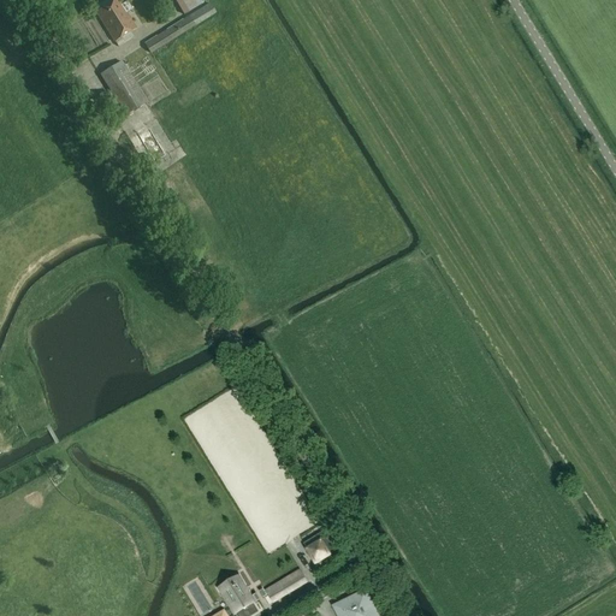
[(128,1),(122,5),(118,0),(117,0),(96,12),(114,42),(136,29),(126,13),(132,10),(128,1)]
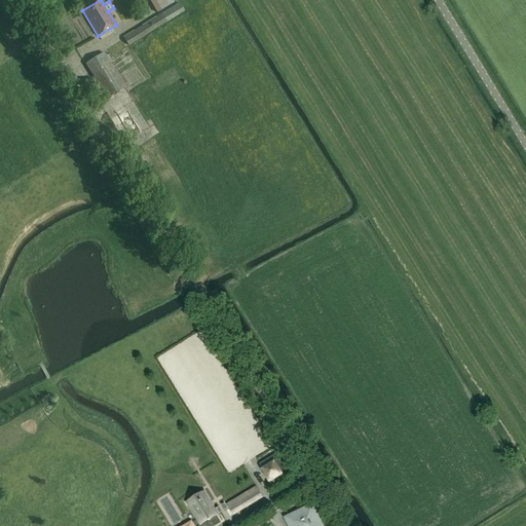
[(173,0),(149,0),(157,13),(175,3),(173,0)]
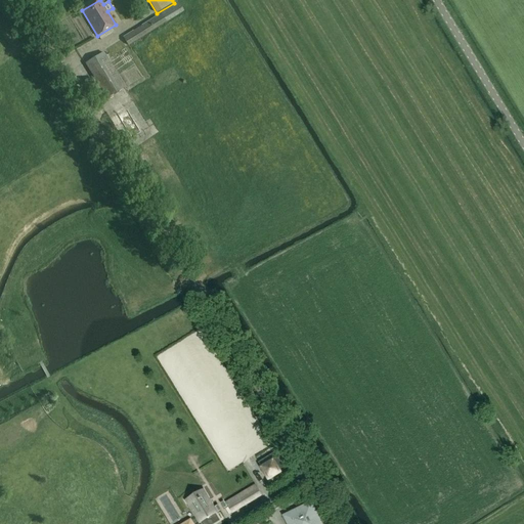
[(179,3),(161,13),(123,37),(128,46),(167,23),(184,11),(179,3)]
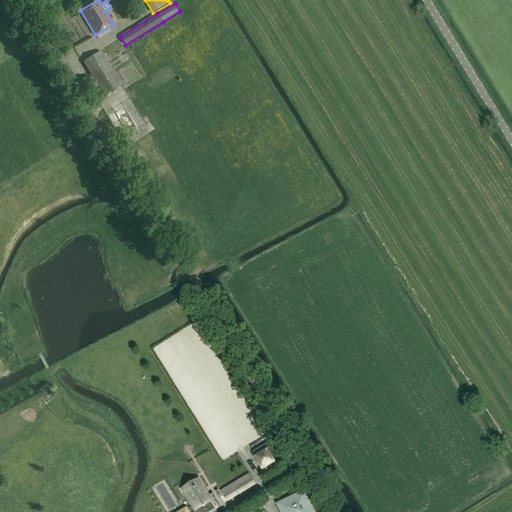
[(101,51),(83,62),(105,97),(123,86),(101,51)]
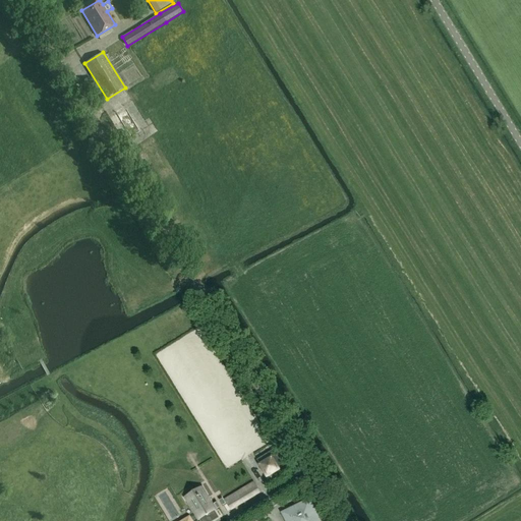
[(79,55),(67,61),(75,77),(88,71),(79,55)]
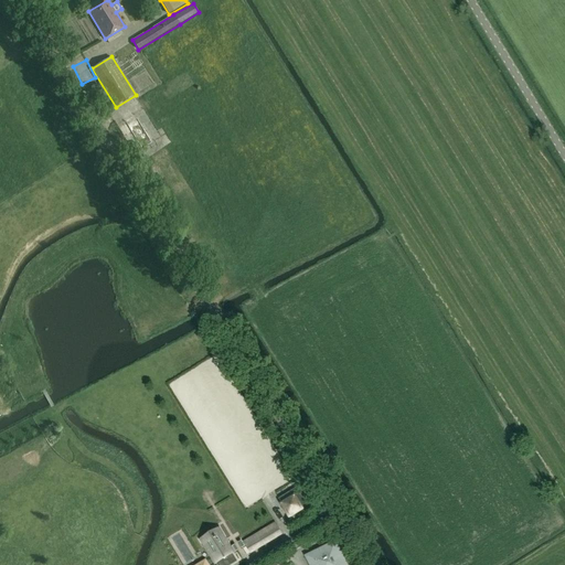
[(151,82),(135,92),(150,118),(167,108),(151,82)]
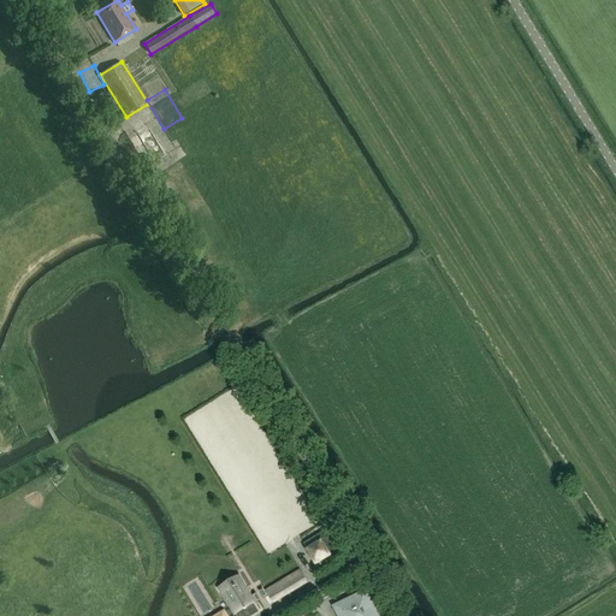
[(208,217),(200,221),(205,227),(212,221),(208,217)]
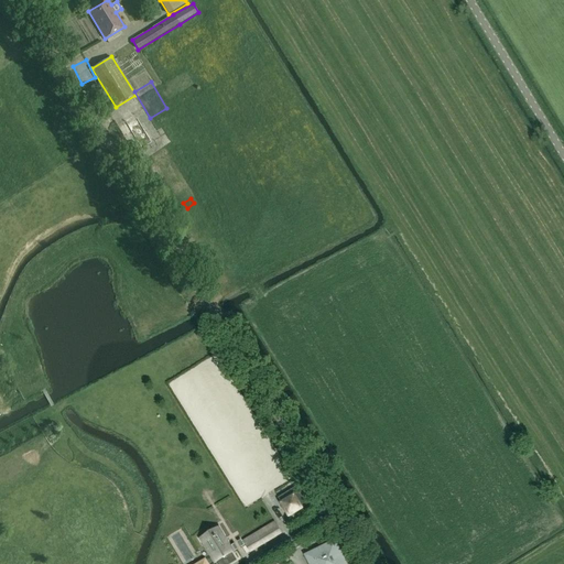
[(286,498),(279,502),(290,522),(299,518),(286,498)]
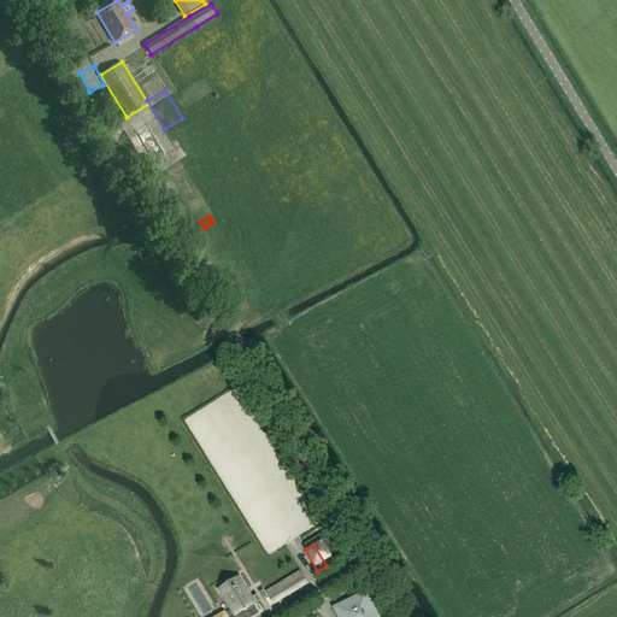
[(300,571),(274,587),(282,600),(309,585),(300,571)]
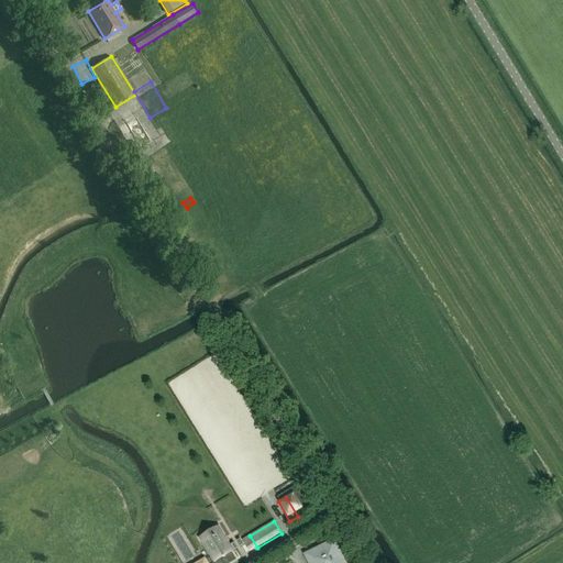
[(199,538),(214,562),(216,562),(229,562),(235,560),(231,552),(232,551),(218,527),(199,538)]
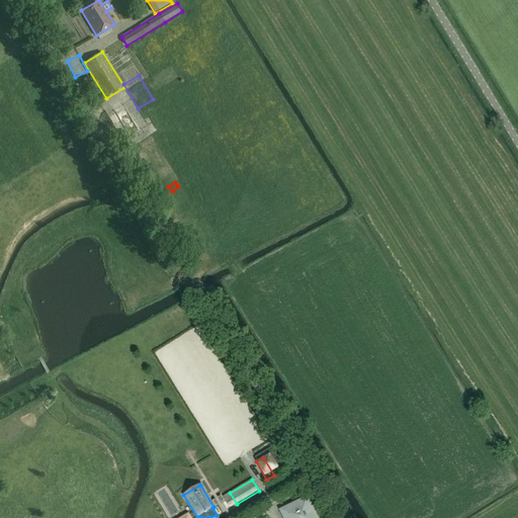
[(237,504),(230,493),(223,497),(230,509),(237,504)]
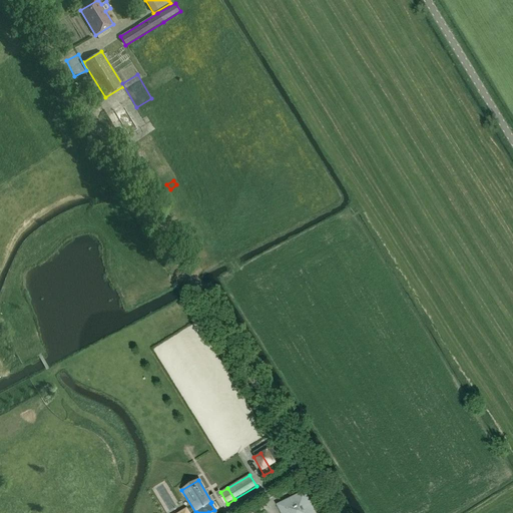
[(315,512),(305,491),(279,504),(282,512),(315,512)]
